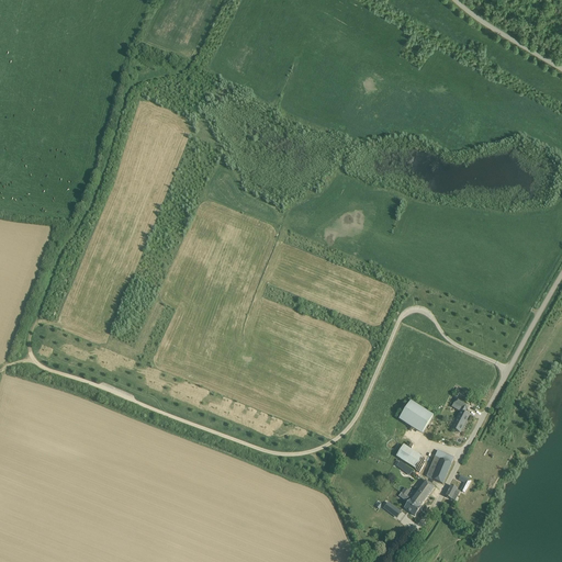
[(467,409),(469,405),(457,398),(454,403),(463,407),(454,424),(463,428),(469,416),(464,413),(465,409),(467,409)]
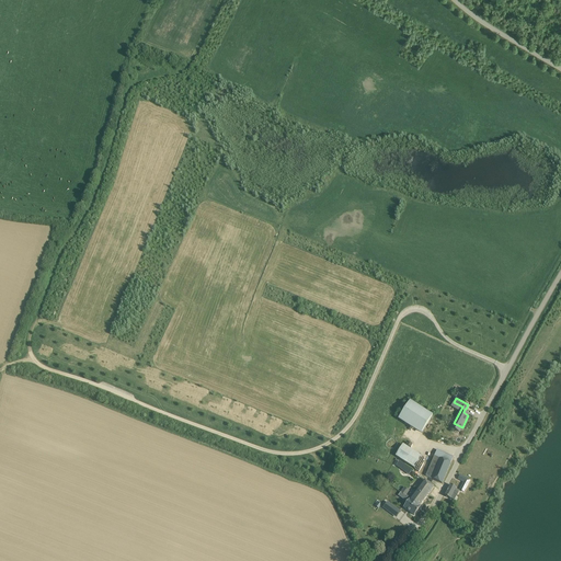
[(433,415),(410,401),(398,420),(421,434),(433,415)]
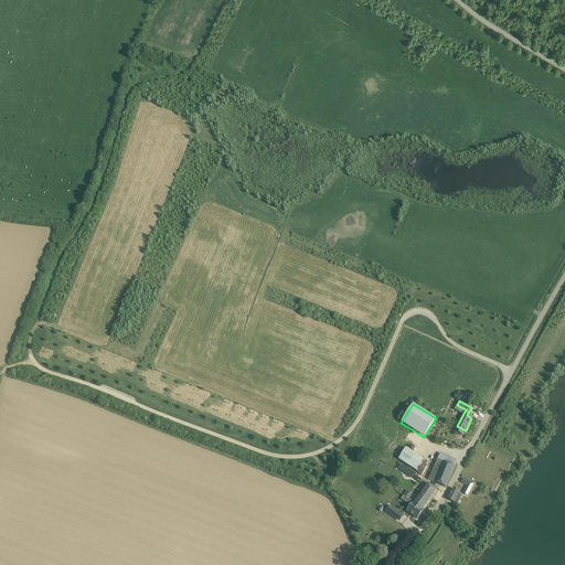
[(425,460),(406,448),(398,459),(417,472),(425,460)]
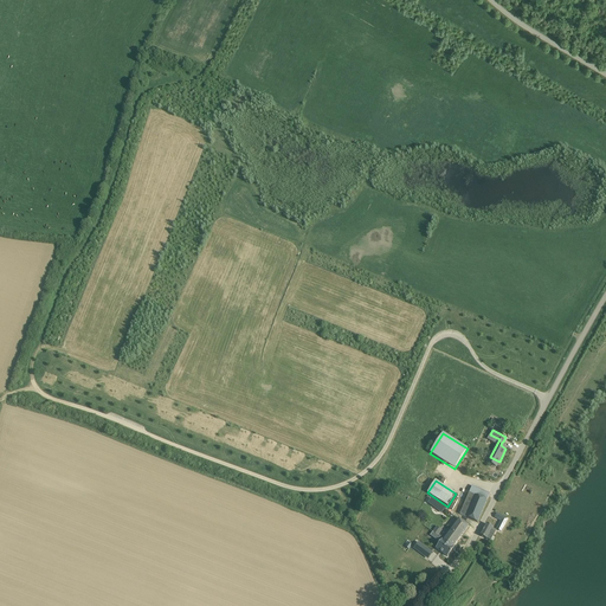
[(487,502),(469,494),(459,515),(465,517),(477,523),(487,502)]
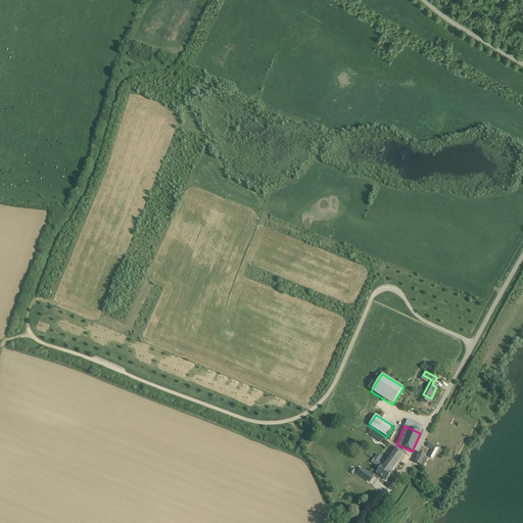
[(405,455),(400,452),(395,448),(383,465),(382,465),(391,472),(405,455)]
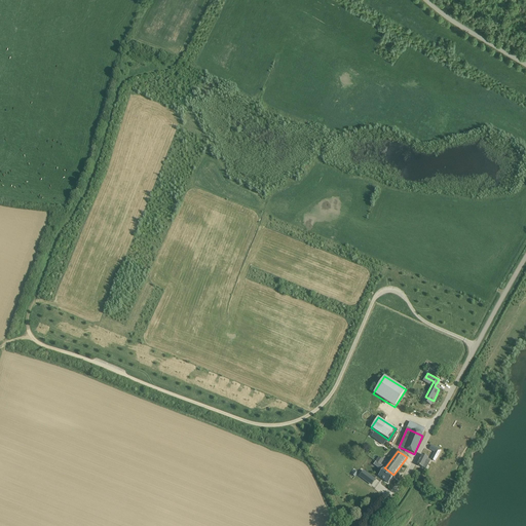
[(427,457),(422,455),(417,465),(421,467),(422,468),(422,467),(425,468),(428,463),(428,464),(430,461),(427,459),(427,457)]
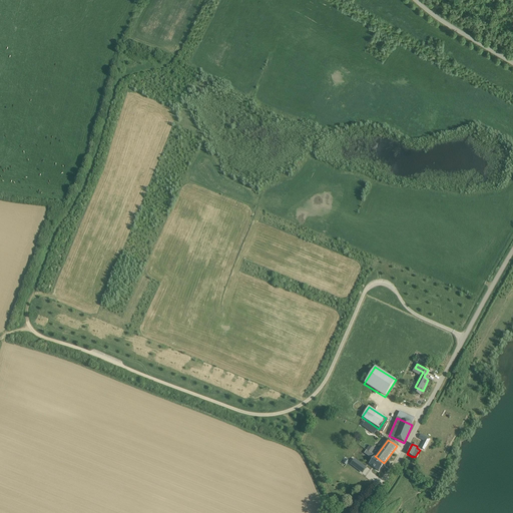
[(367,451),(364,454),(372,460),(369,464),(379,471),(385,464),(384,463),(375,456),(371,453),(371,454),(367,451)]
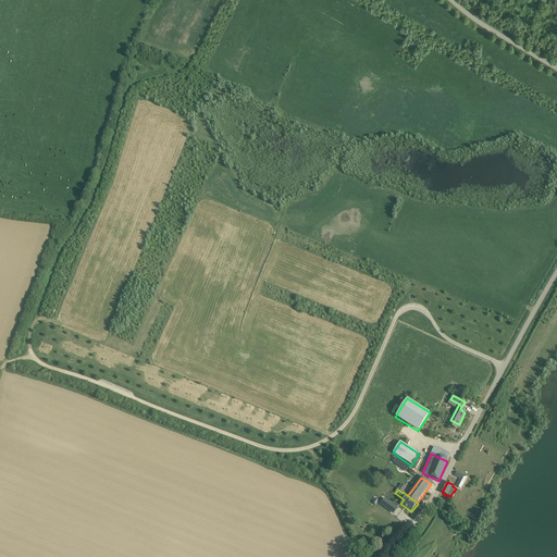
[(384,498),(381,504),(388,510),(393,505),(384,498)]
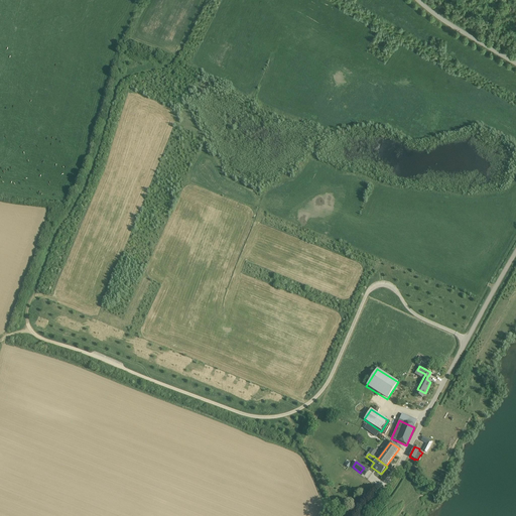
All buildings are outlined.
